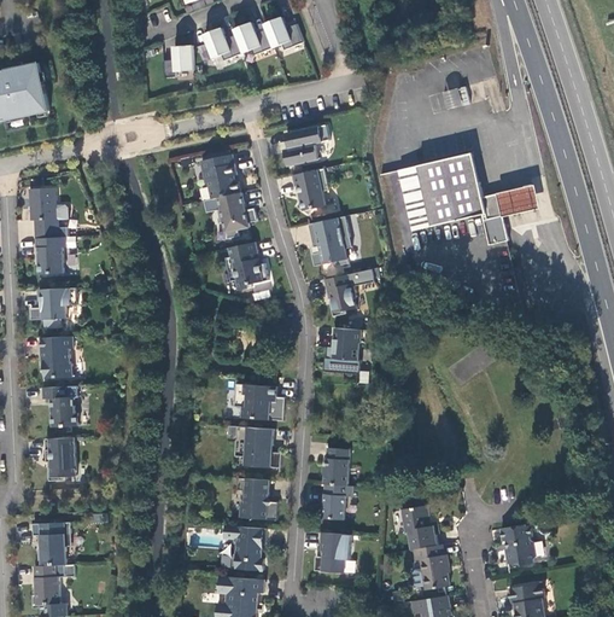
[(280,17),(263,24),(264,29),(272,47),(280,44),(282,50),(302,41),(294,23),(285,28),(280,17)]
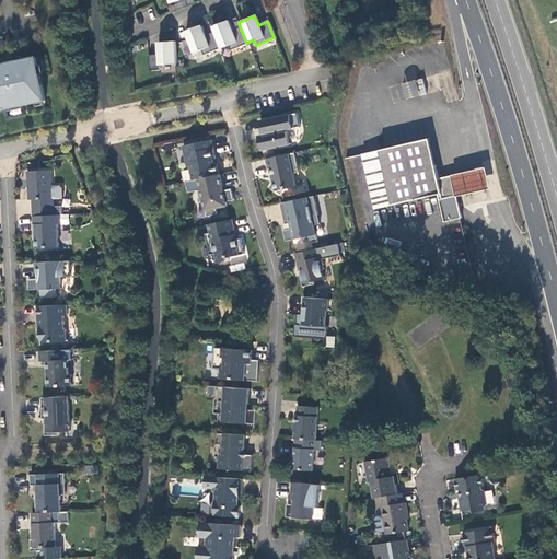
[(231,30),(227,20),(211,26),(212,31),(219,47),(227,44),(229,49),(246,43),(240,26),(231,30)]
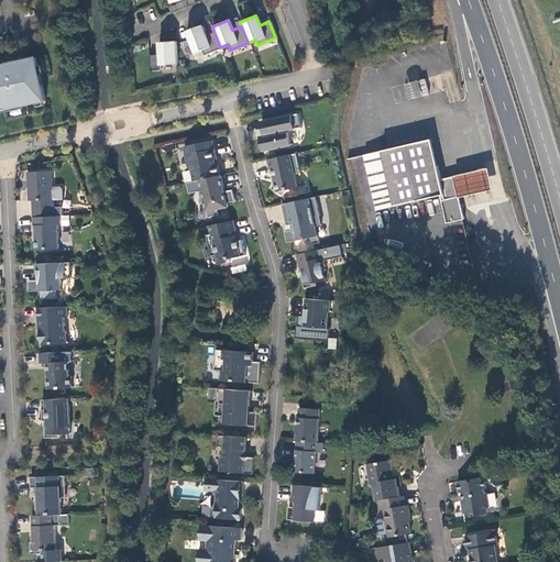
[(205,34),(200,25),(184,31),(193,53),(200,50),(202,54),(220,47),(213,31),(205,34)]
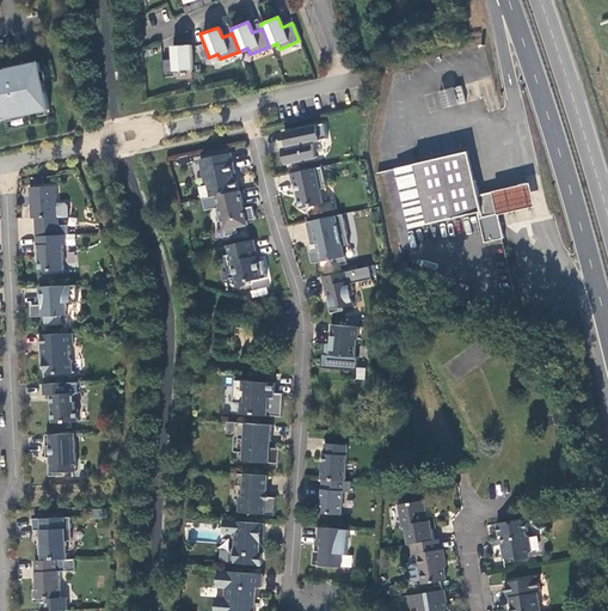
[(189,44),(170,46),(171,59),(160,60),(161,77),(172,75),(172,69),(190,69),(189,44)]
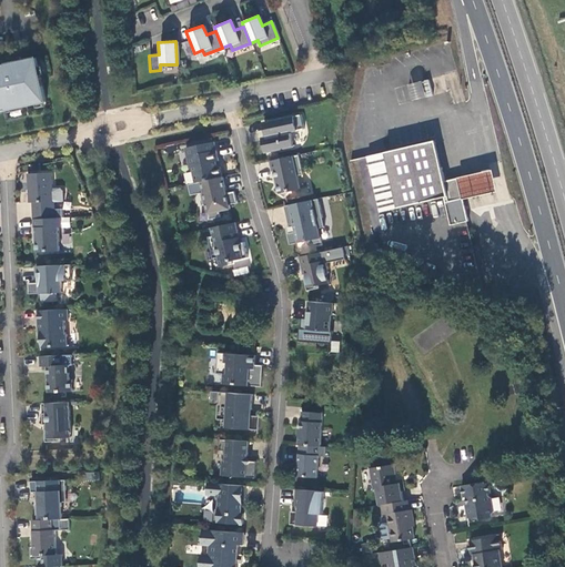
[(3,63),(0,64),(0,111),(6,110),(4,108),(20,104),(20,107),(43,101),(34,57),(19,60),(18,56),(7,59),(8,67),(4,68),(3,63)]
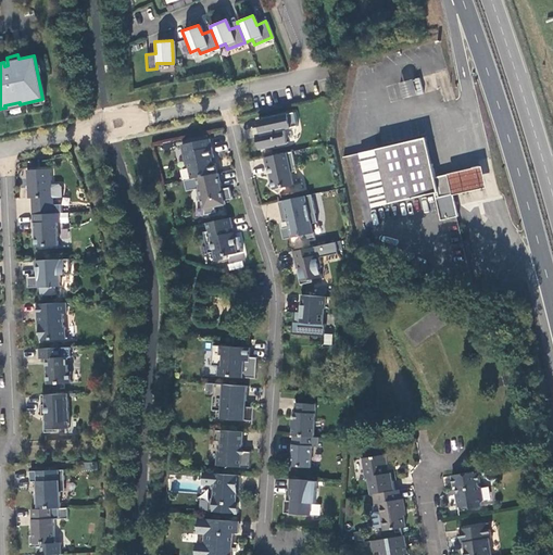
[(296,126),(292,112),(255,120),(259,135),(256,136),(259,149),(285,143),(281,128),(296,126)]
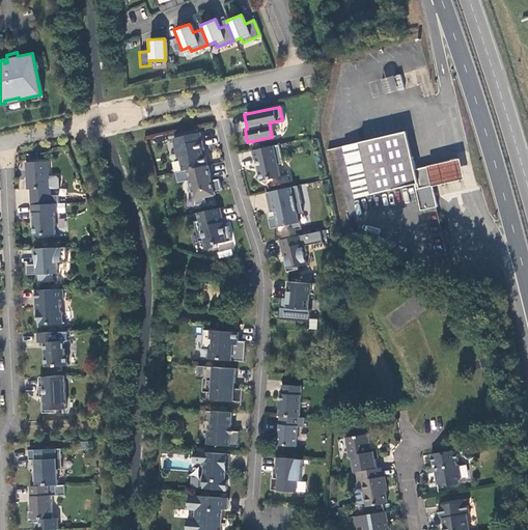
[(202,149),(198,132),(171,138),(175,158),(178,160),(181,170),(186,169),(205,165),(203,156),(200,154),(199,150),(202,149)]
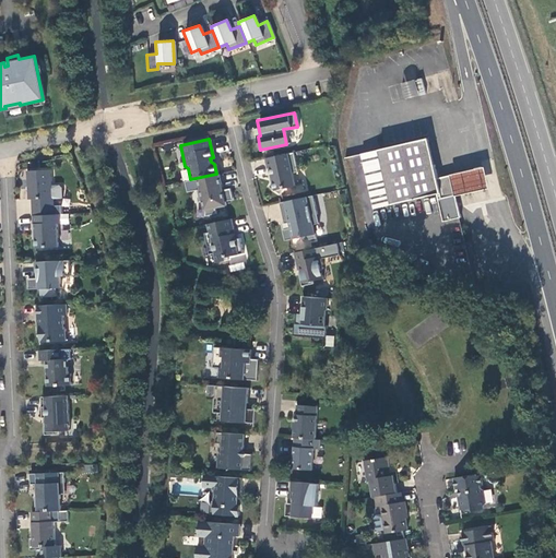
[(423,139),(356,154),(368,208),(437,192),(439,200),(451,198),(446,176),(432,179),(423,139)]
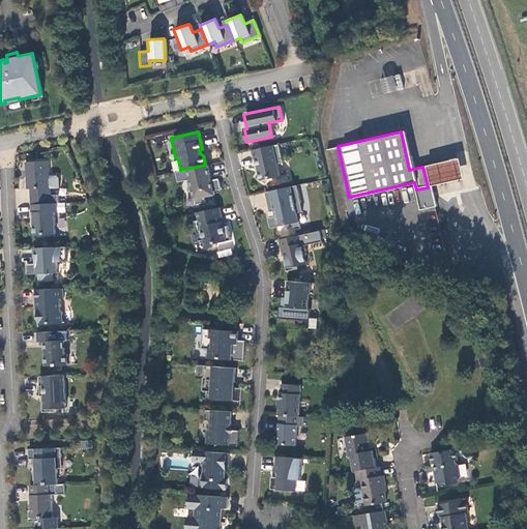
[(276,144),(250,149),(254,167),(255,167),(256,171),(253,177),(264,183),(267,178),(277,176),(275,164),(281,163),(276,144)]
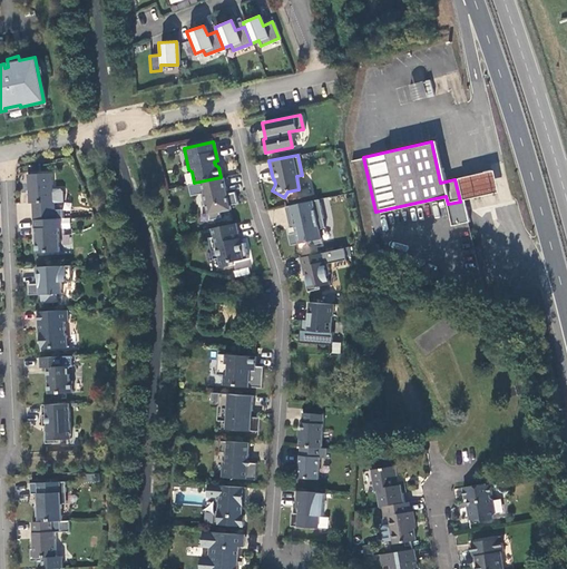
[(460,200),(495,193),(489,170),(455,178),(455,179),(460,200)]
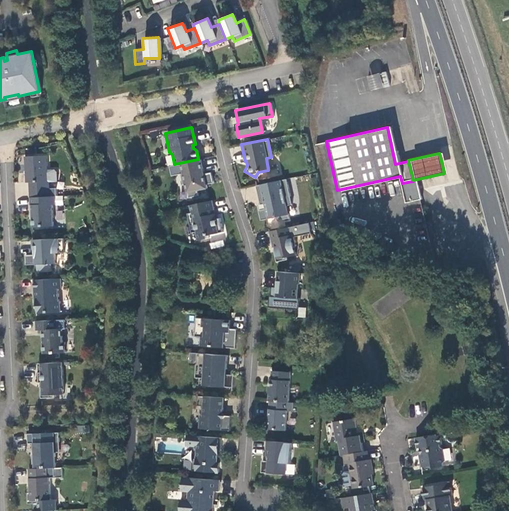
[(44,155),(23,156),(24,170),(25,170),(26,182),(27,182),(28,197),(52,196),(55,195),(55,188),(45,188),(45,181),(46,181),(44,155)]
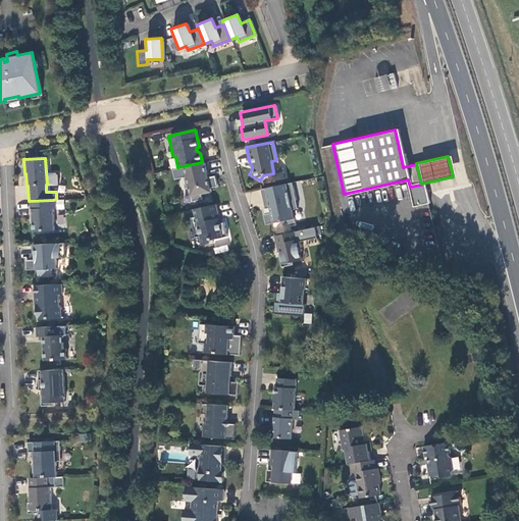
[(202,162),(183,166),(185,176),(182,177),(185,188),(188,188),(190,201),(200,199),(199,194),(209,191),(208,188),(215,186),(213,175),(206,176),(203,162),(202,162)]
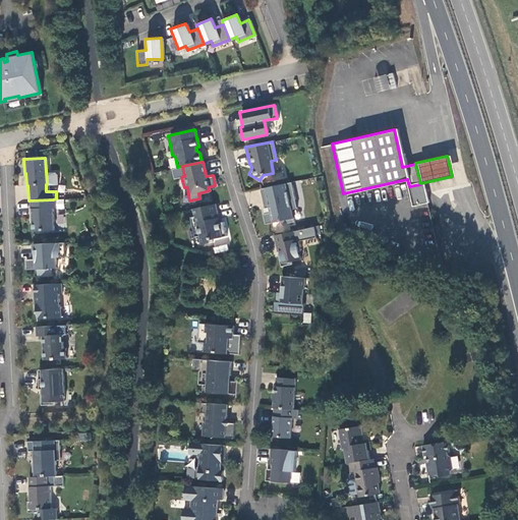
[(289,182),(259,188),(263,208),(268,207),(269,212),(261,214),(264,224),(278,221),(279,224),(292,222),(289,209),(295,208),(289,182)]
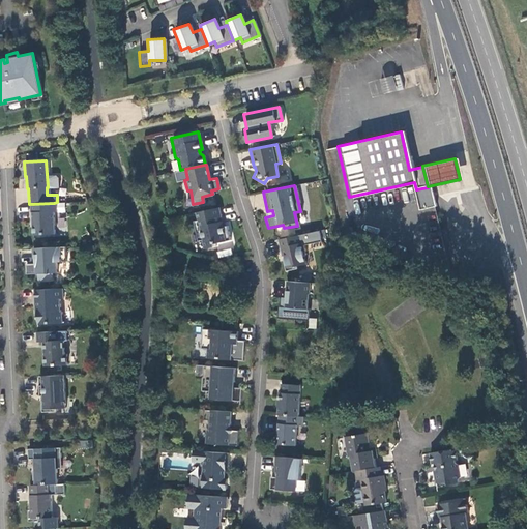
[(31,221),(32,235),(53,234),(52,211),(55,211),(54,203),(29,204),(30,221),(31,221)]
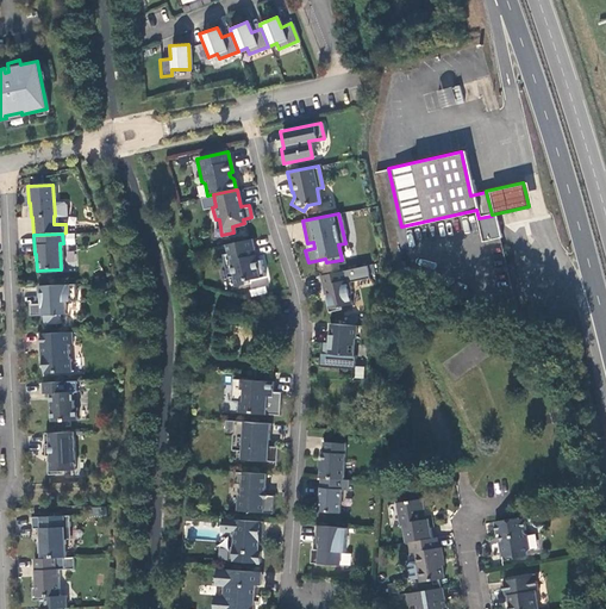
[(250,238),(224,243),(226,253),(222,254),(226,277),(231,275),(233,286),(247,283),(245,280),(263,275),(260,259),(255,260),(250,238)]
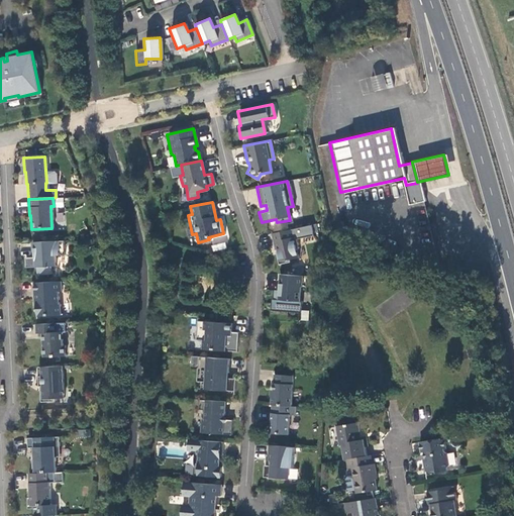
[(310,224),(271,233),(274,249),(276,248),(277,253),(275,253),(277,265),(288,262),(288,260),(297,258),(295,248),(297,247),(295,238),(312,235),(310,224)]
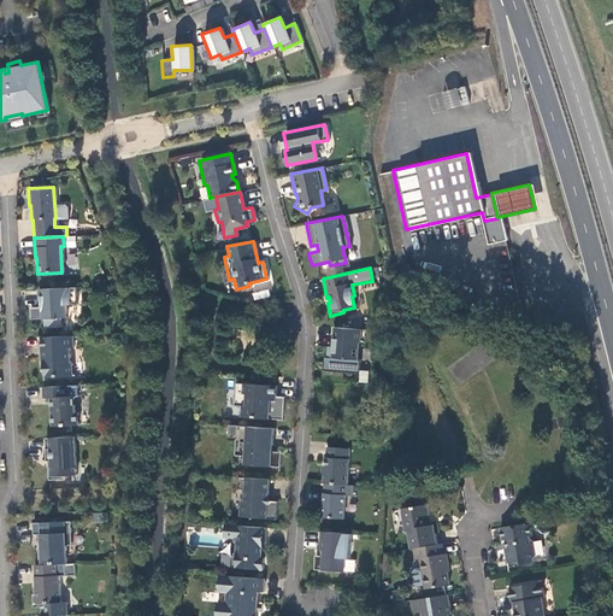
[(28,306),(29,318),(42,318),(43,327),(58,327),(58,317),(65,317),(64,304),(75,304),(75,287),(36,288),(36,300),(42,300),(42,304),(40,306),(28,306)]
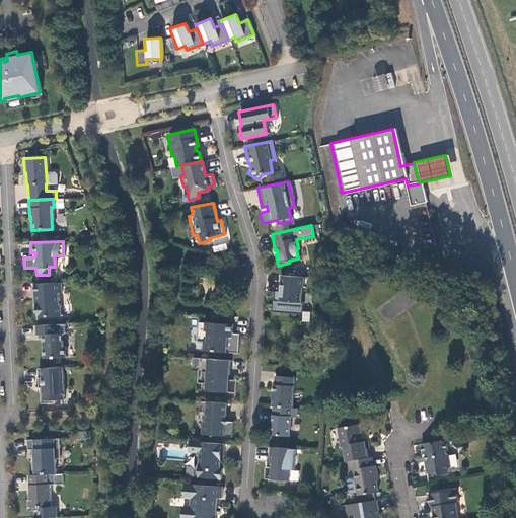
[(302,276),(280,275),(278,293),(274,293),(273,299),(271,299),(270,311),(301,313),(301,301),(299,301),(300,288),(301,288),(302,276)]
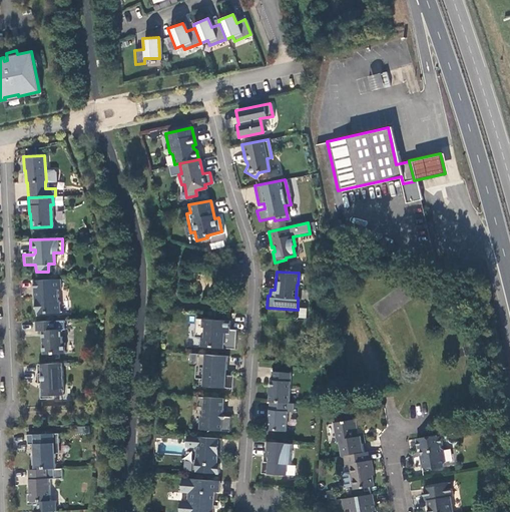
[(59,279),(32,280),(33,299),(35,299),(35,314),(58,313),(58,301),(56,301),(56,289),(59,289),(59,279)]
